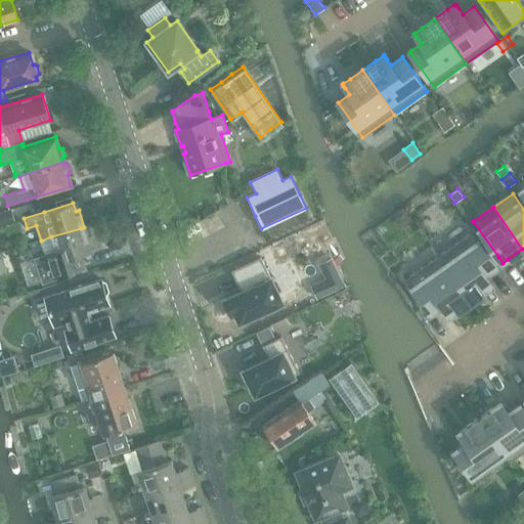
[(0,226),(14,222),(11,210),(10,210),(0,213),(0,226)]
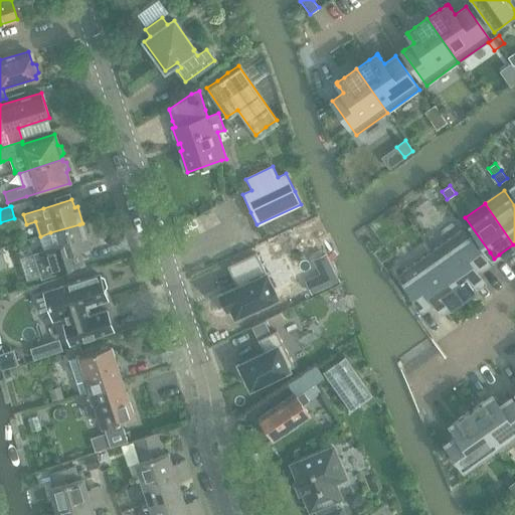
[(50,232),(55,246),(33,253),(40,278),(82,265),(81,264),(79,265),(75,251),(87,248),(90,247),(82,223),(79,224),(50,232)]
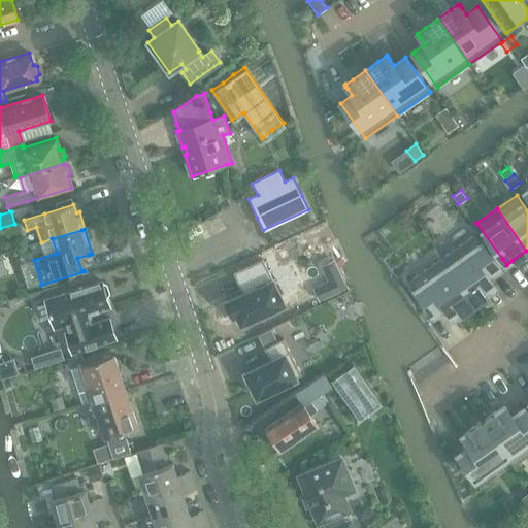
[(475,235),(442,258),(474,303),(487,294),(494,289),(495,288),(494,287),(492,284),(488,277),(499,269),(475,235)]
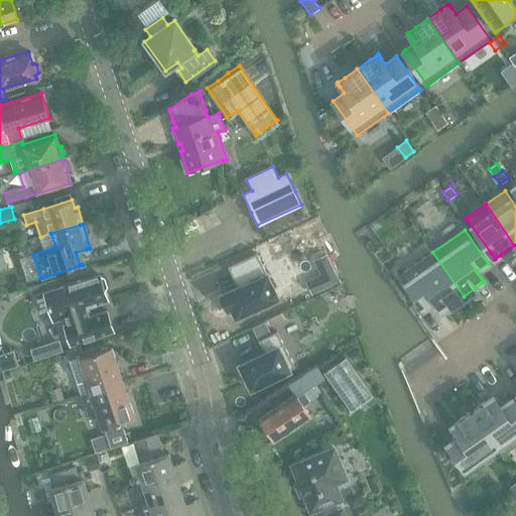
[(432,252),(400,275),(424,308),(435,300),(443,310),(450,304),(464,296),(432,252)]
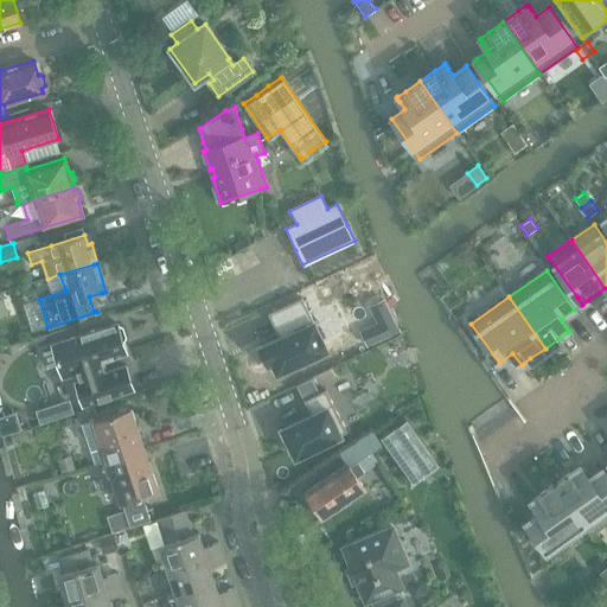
[(261,346),(260,347),(261,349),(267,362),(268,364),(269,363),(272,362),(278,374),(326,350),(321,339),(313,323),(301,298),(268,313),(276,331),(279,330),(282,337),(263,345),(261,346)]
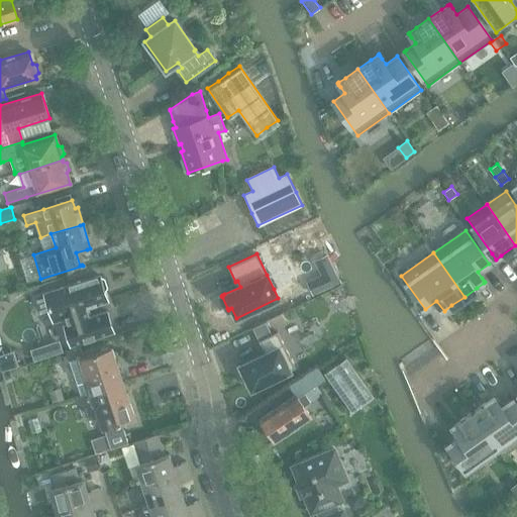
[(100,277),(99,276),(46,293),(56,321),(67,318),(69,323),(65,325),(72,345),(109,332),(103,312),(89,317),(87,311),(90,311),(88,307),(107,301),(104,291),(104,290),(106,287),(104,279),(100,278),(100,277)]
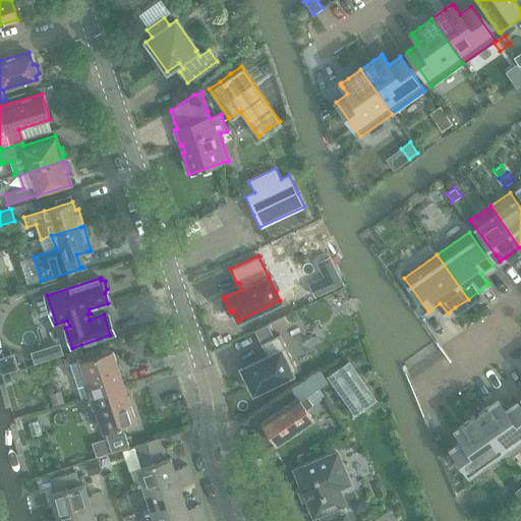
[(242,368),(238,370),(245,385),(248,383),(253,392),(297,370),(286,347),(279,334),(261,343),(267,356),(242,368)]
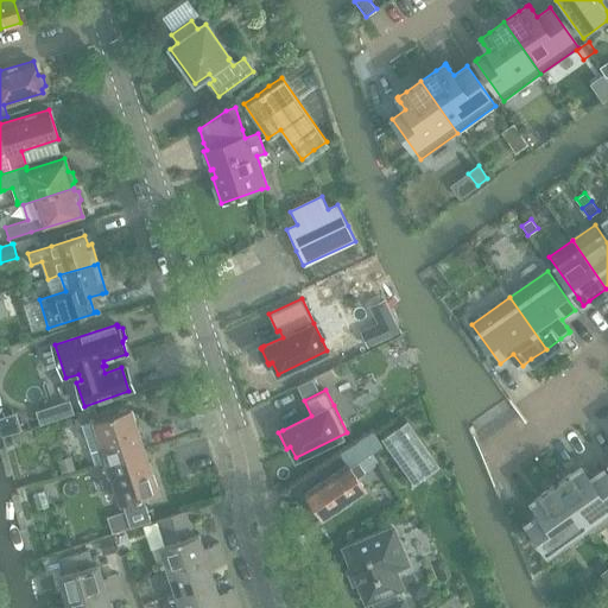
[(50,409),(36,413),(39,424),(54,420),(50,409)]
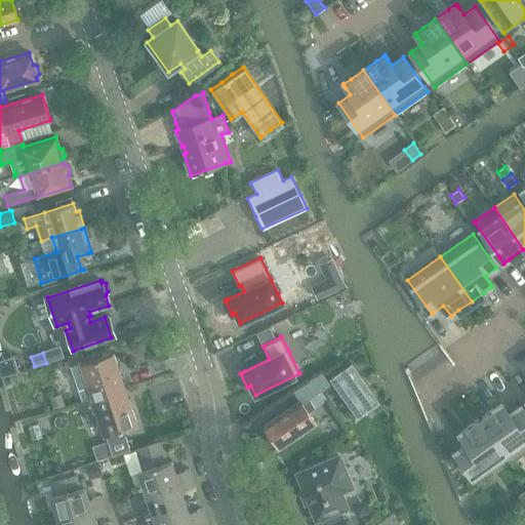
[(113,353),(70,367),(81,403),(89,400),(120,390),(116,378),(121,377),(113,353)]
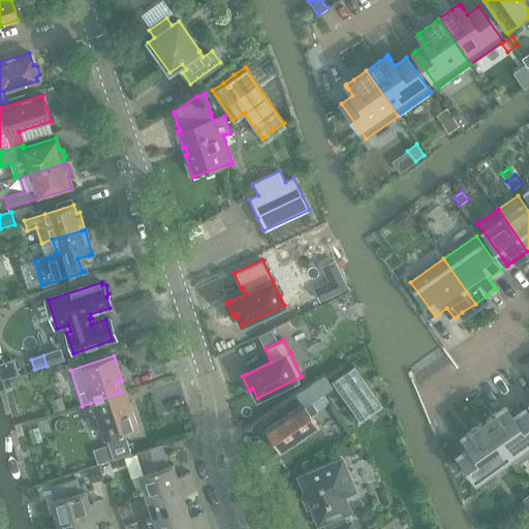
[(340,369),(329,377),(358,417),(369,409),(381,401),(352,361),(340,369)]
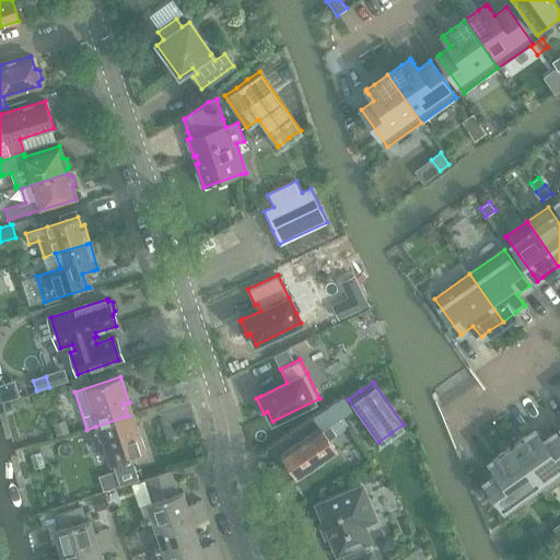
[(339,447),(333,439),(349,427),(342,417),(351,411),(342,398),(316,416),(321,422),(281,450),(299,476),(339,447)]
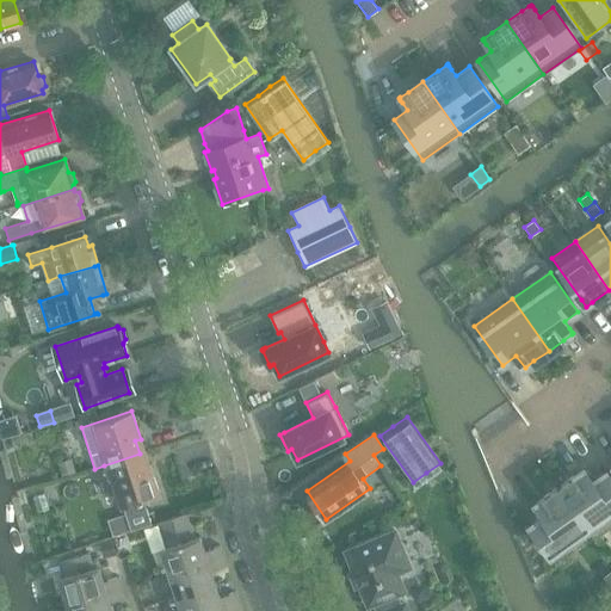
[(140,454),(104,466),(109,480),(113,477),(115,481),(122,505),(121,505),(122,506),(123,506),(131,531),(152,524),(143,499),(159,494),(149,466),(143,467),(140,454)]
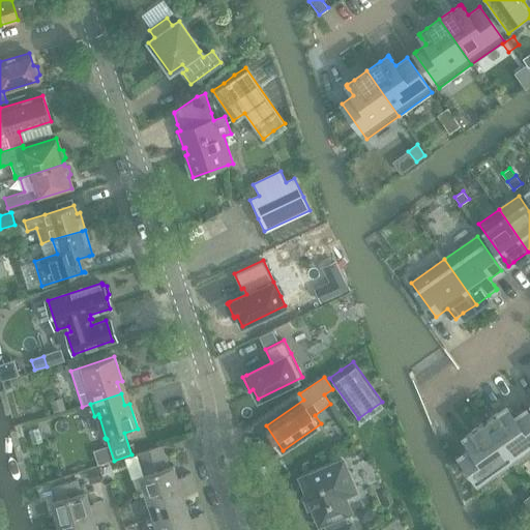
[(62,399),(51,402),(54,411),(64,408),(62,399)]
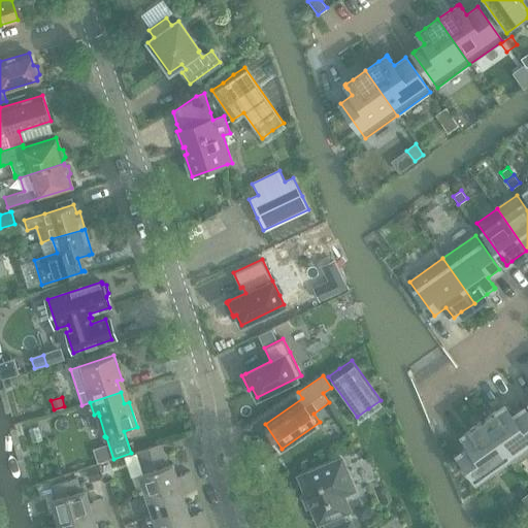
[(527,415),(523,407),(510,416),(506,410),(504,407),(503,405),(502,406),(495,411),(483,421),(490,431),(508,458),(514,465),(527,455),(527,415)]
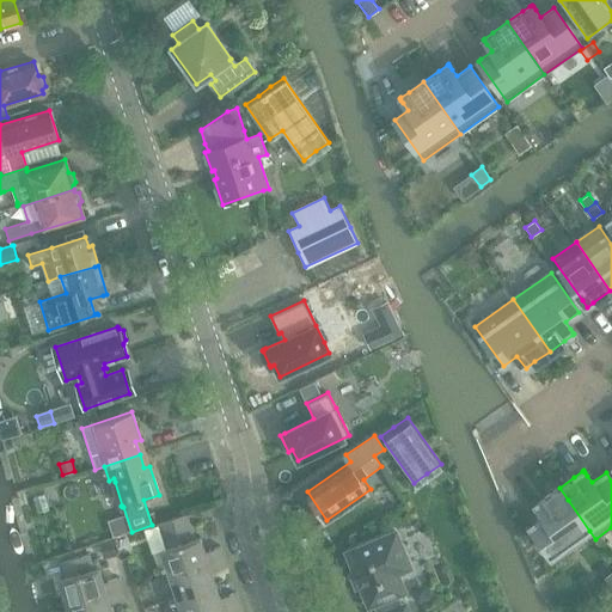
[(568,500),(560,488),(544,499),(537,503),(534,505),(536,507),(538,509),(543,516),(530,526),(551,557),(565,548),(589,531),(568,500)]
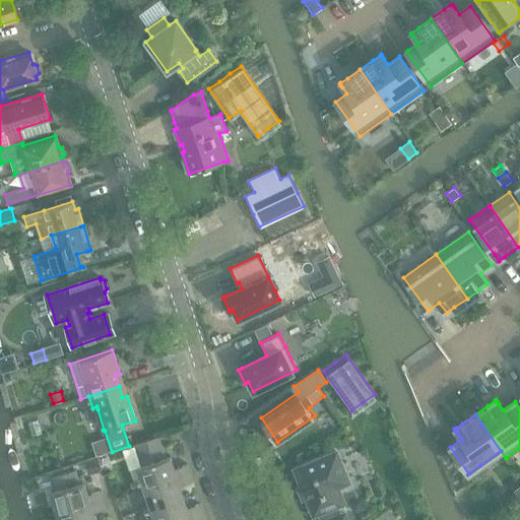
[(157,437),(135,445),(142,466),(137,468),(143,489),(190,472),(188,464),(174,468),(170,457),(165,458),(157,437)]
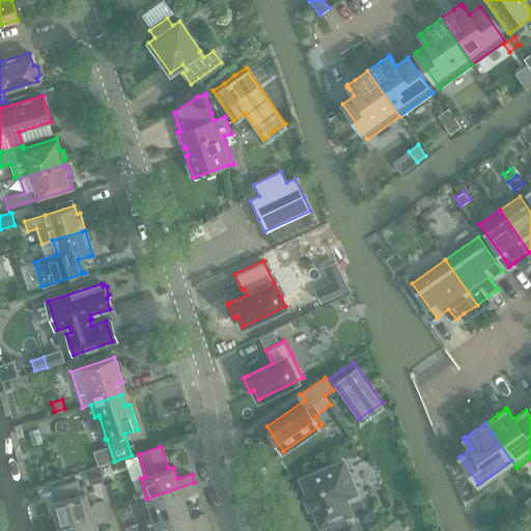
[(345,460),(301,479),(320,527),(325,525),(327,530),(356,530),(353,523),(348,524),(345,518),(354,514),(347,499),(359,494),(345,460)]
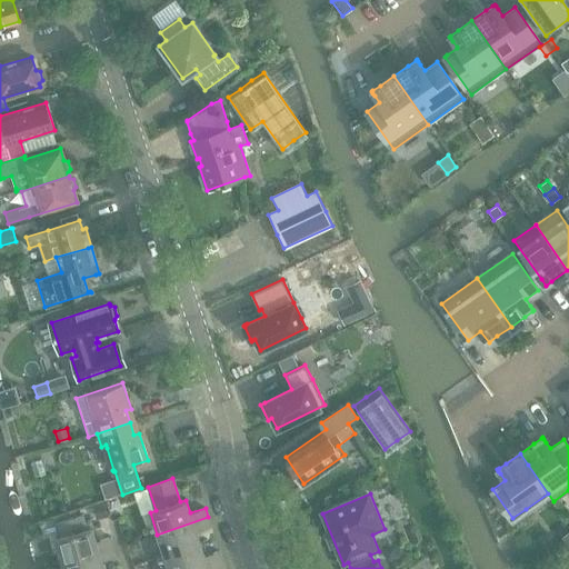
[(106,503),(95,506),(98,520),(100,519),(109,517),(106,503)]
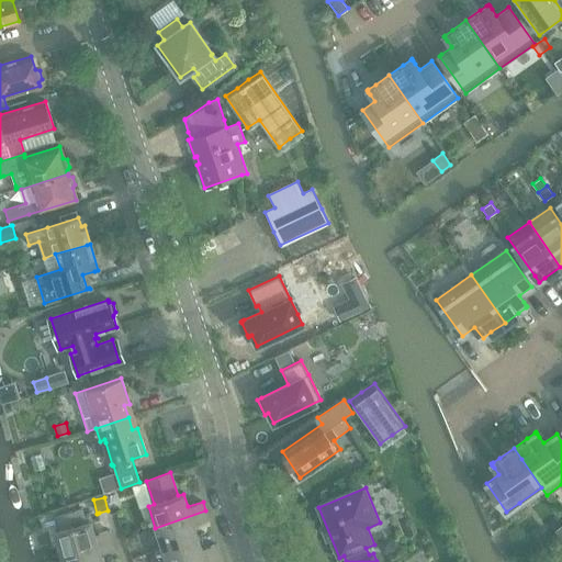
[(55,532),(62,554),(98,544),(112,540),(110,530),(96,535),(91,521),(86,524),(81,508),(56,515),(60,530),(55,532)]
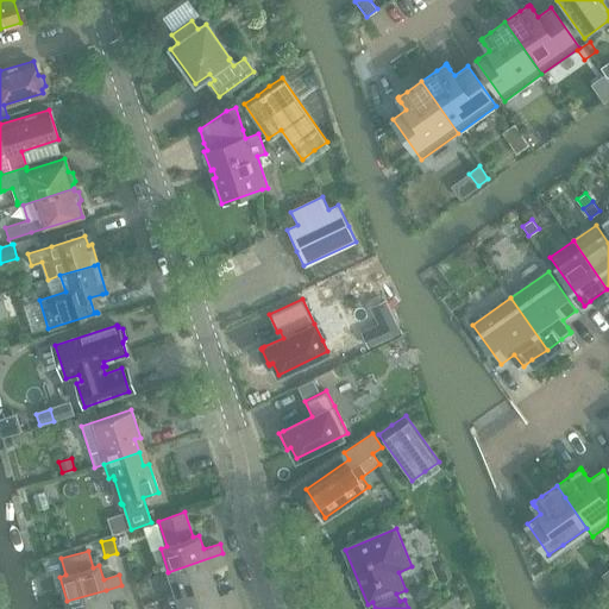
[(223,553),(168,572),(176,595),(214,582),(211,569),(226,564),(223,553)]
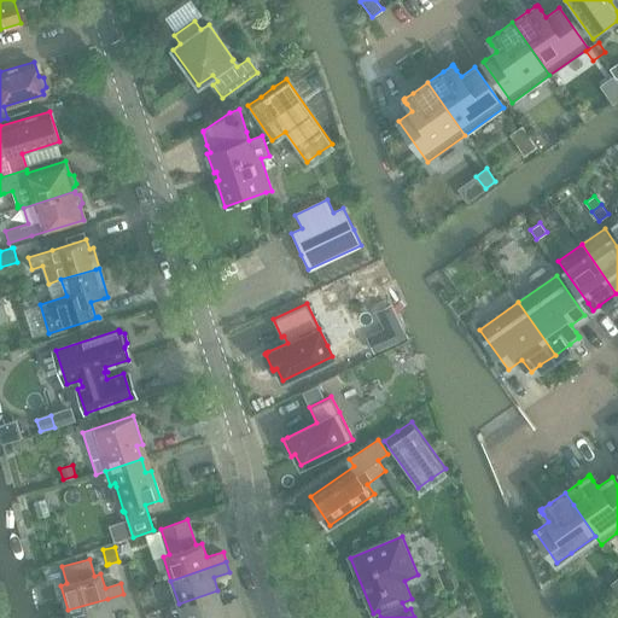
[(217,590),(179,604),(182,617),(213,617),(242,608),(238,599),(222,604),(217,590)]
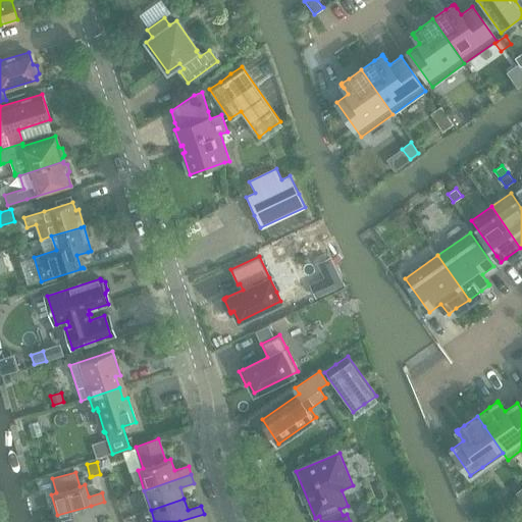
[(107,510),(104,502),(91,506),(57,515),(58,521),(95,521),(93,514),(107,510)]
